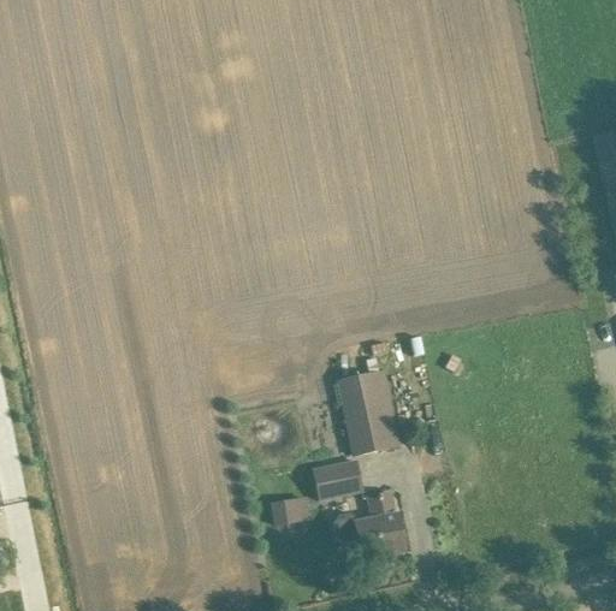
[(615,129),(594,134),(615,230),(615,129)]
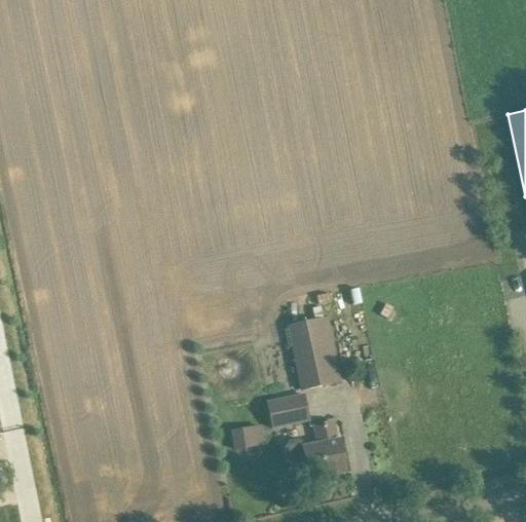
[(289,325),(302,387),(335,380),(322,318),(289,325)]
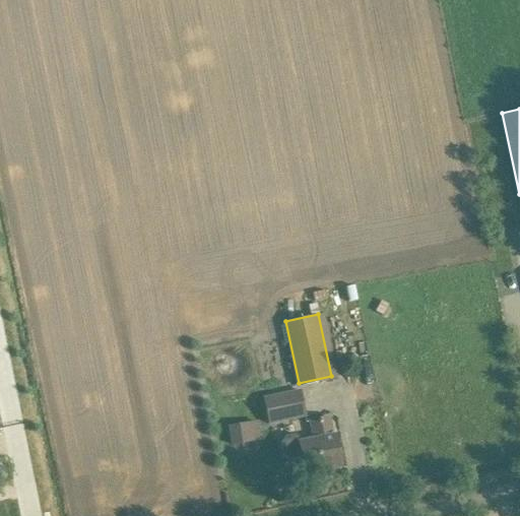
[(264,395),(269,422),(307,414),(302,388),(264,395)]
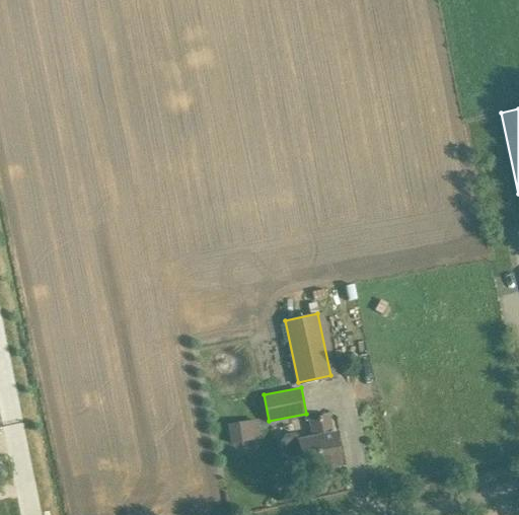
[(285,432),(280,440),(282,450),(290,455),(301,453),(305,470),(342,462),(336,431),(331,432),(328,414),(310,417),(314,435),(300,438),(298,433),(295,430),(285,432)]
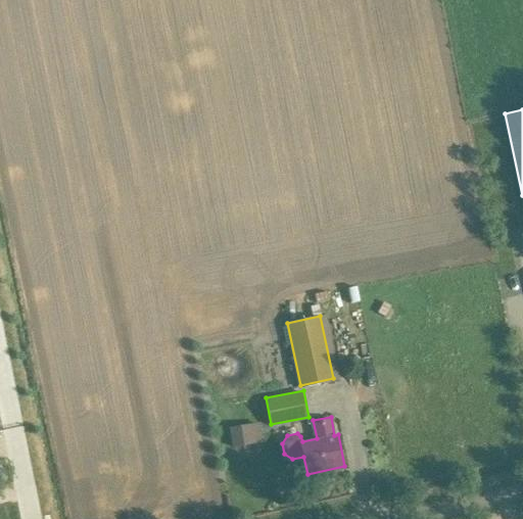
[(258,422),(246,424),(249,442),(262,439),(258,422)]
